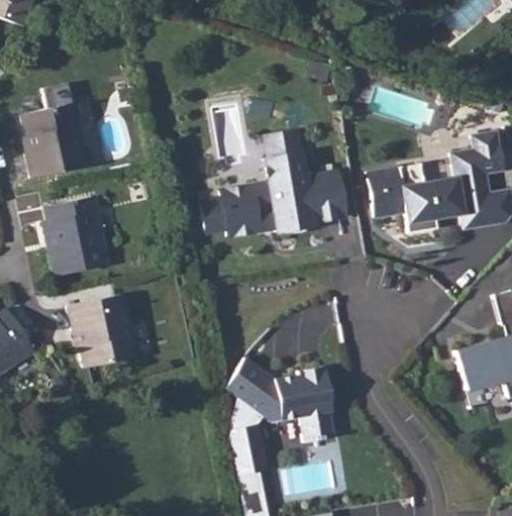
[(0,0),(0,16),(25,25),(33,0),(0,0)]
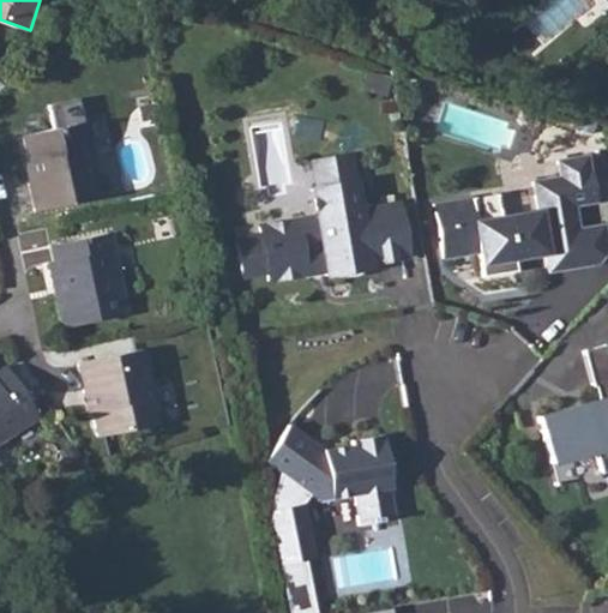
[(34,133),(38,160),(43,178),(40,179),(46,209),(110,197),(95,122),(34,133)]
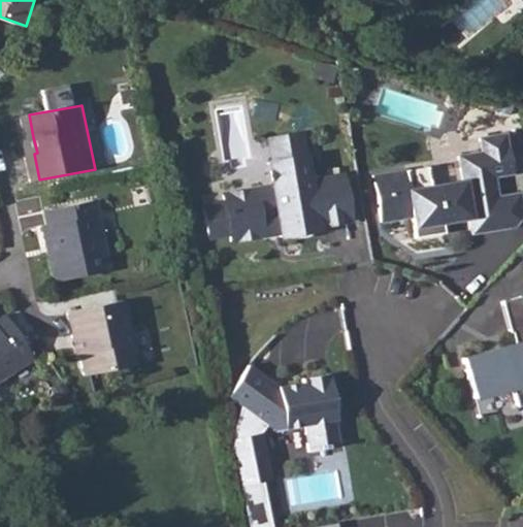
[(448,221),(474,217),(475,216),(474,211),(485,209),(488,229),(518,224),(522,219),(522,191),(501,195),(498,174),(516,171),(509,131),(483,136),(486,150),(462,154),(467,178),(434,185),(414,188),(410,168),(386,172),(387,178),(379,180),(385,220),(416,215),(420,236),(450,231),(448,221)]
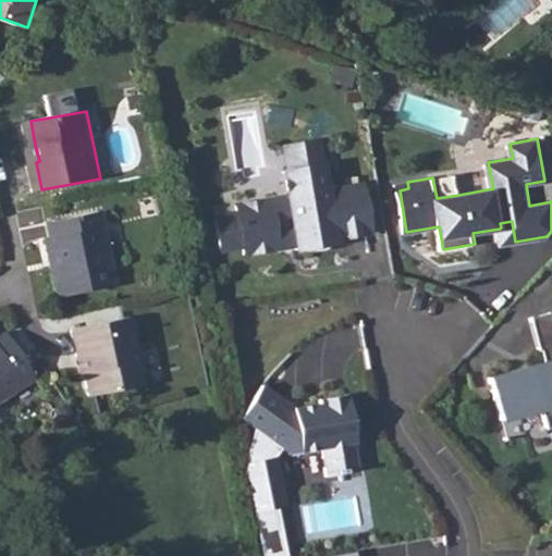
[(287,145),(292,169),(296,162),(324,158),(321,139),(287,145)]
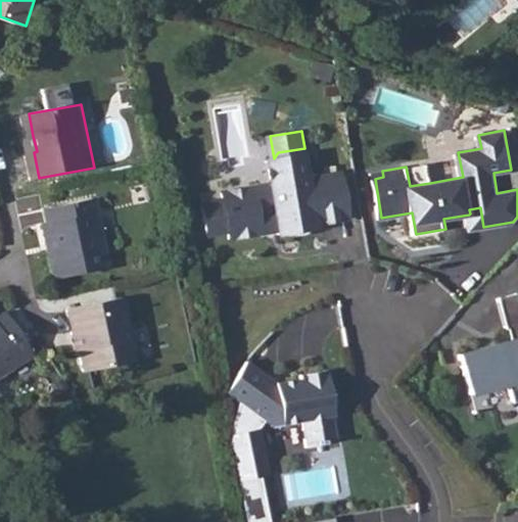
[(310,178),(304,148),(278,152),(274,158),(269,159),(273,183),(226,191),(227,198),(205,202),(210,233),(232,230),(233,237),(281,229),(282,233),(318,227),(318,223),(350,218),(342,173),(310,178)]
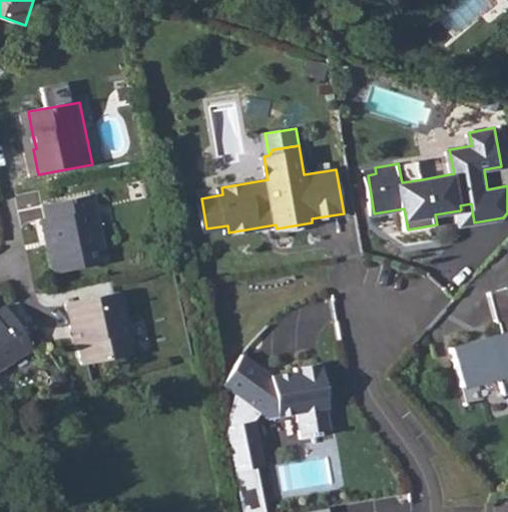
[(419,159),(398,163),(402,182),(422,179),(419,159)]
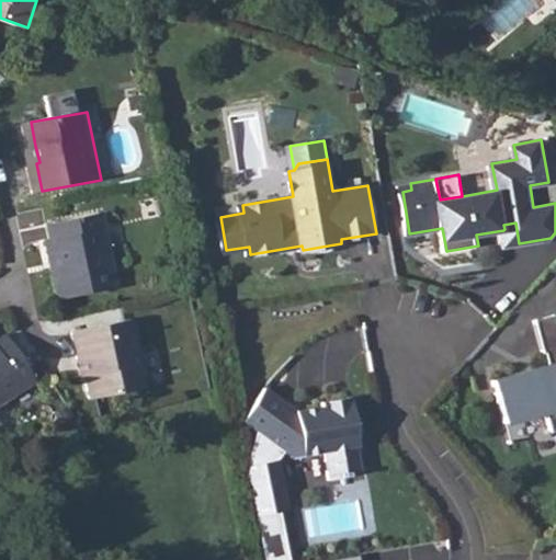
[(49,225),(53,239),(59,266),(54,267),(61,299),(117,287),(102,213),(49,225)]
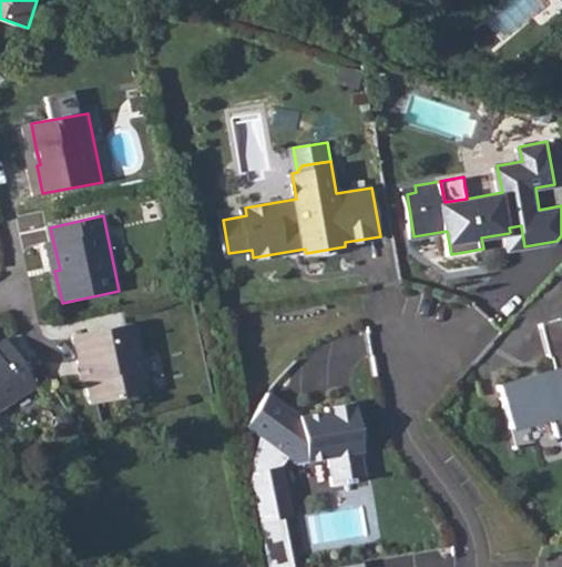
[(511,249),(524,246),(521,225),(509,228),(510,232),(509,233),(511,249)]
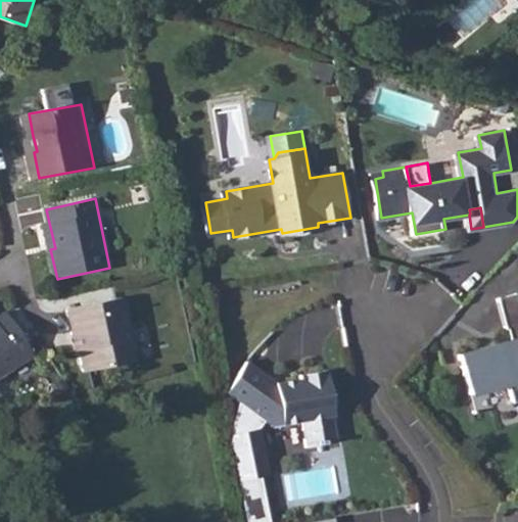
[(514,339),(501,343),(502,348),(485,352),(483,347),(462,353),(473,393),(511,383),(516,401),(517,401),(517,292),(501,297),(509,328),(511,327),(514,339)]
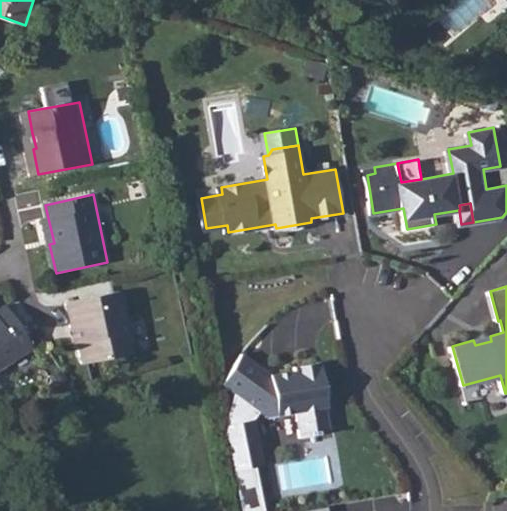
[(68,302),(72,324),(76,323),(79,339),(84,363),(135,353),(122,291),(68,302)]
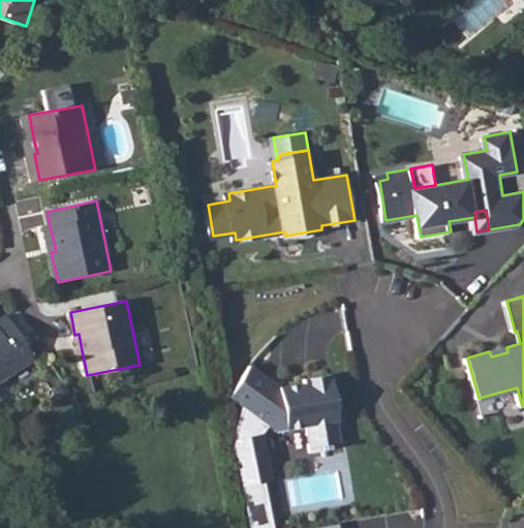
[(0,380),(35,358),(9,316),(0,320),(0,380)]
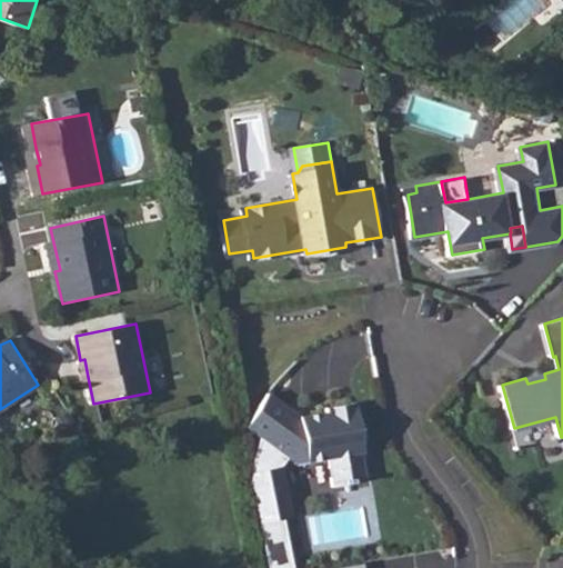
[(545,379),(544,374),(525,378),(528,384),(545,379)]
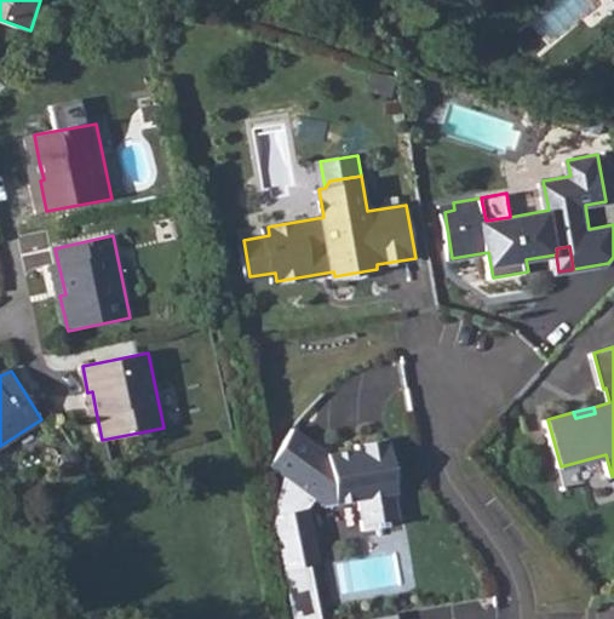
[(331,453),(290,430),(275,454),(268,473),(283,481),(297,488),(315,499),(325,505),(361,498),(366,529),(402,523),(397,492),(400,491),(390,439),(359,443),(359,448),(331,453)]
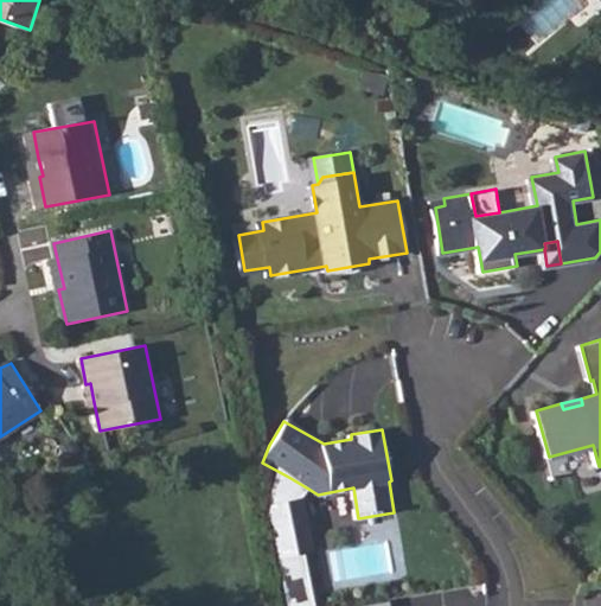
[(277,471),(273,485),(283,491),(291,478),(277,471)]
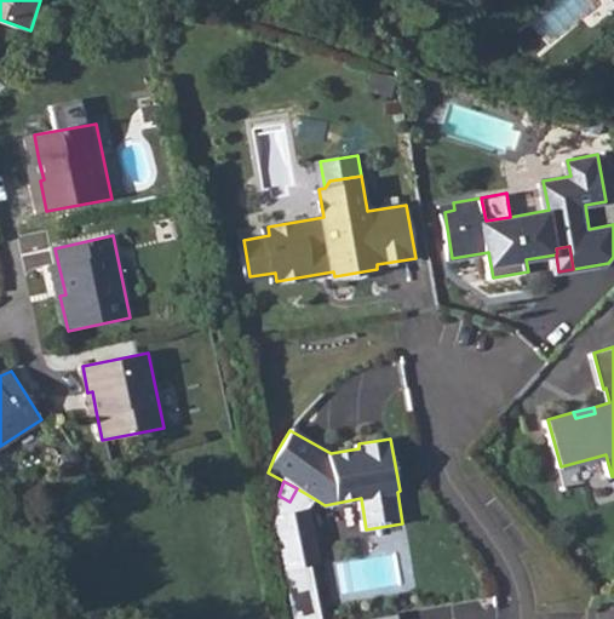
[(315,499),(297,488),(290,502),(279,496),(274,515),(294,618),(322,618),(311,565),(321,562),(310,508),(315,499)]
